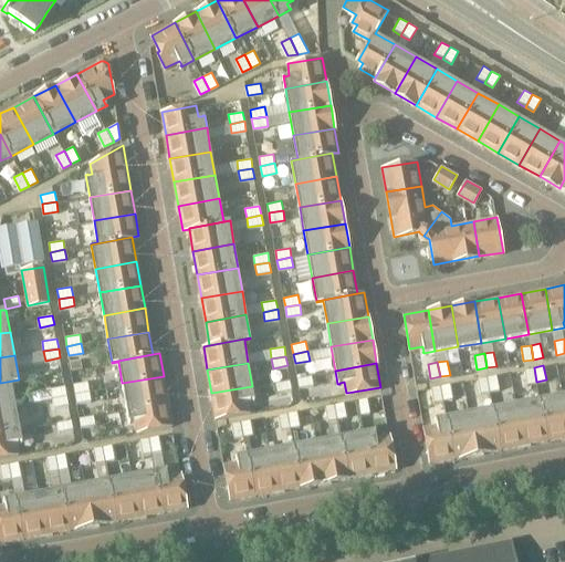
[(536,382),(534,367),(524,368),(526,383),(536,382)]
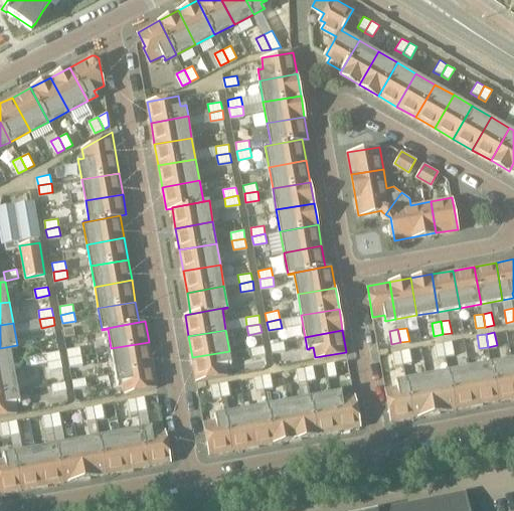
[(284,340),(271,343),(273,352),(286,350),(284,340)]
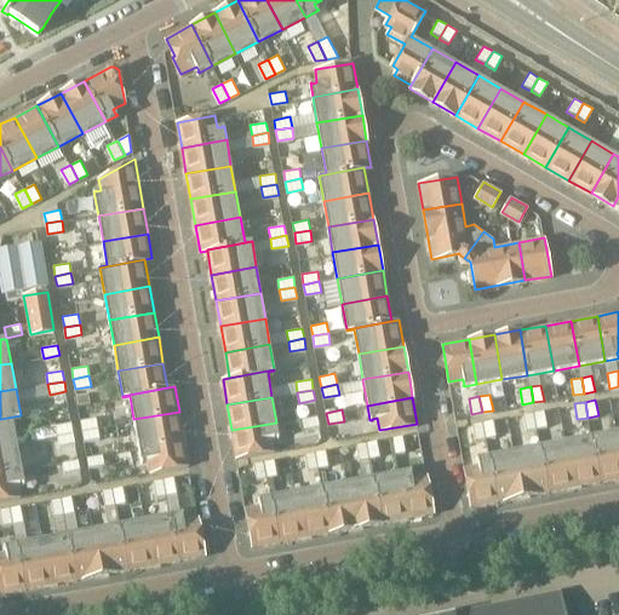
[(546,425),(544,409),(533,412),(537,427),(546,425)]
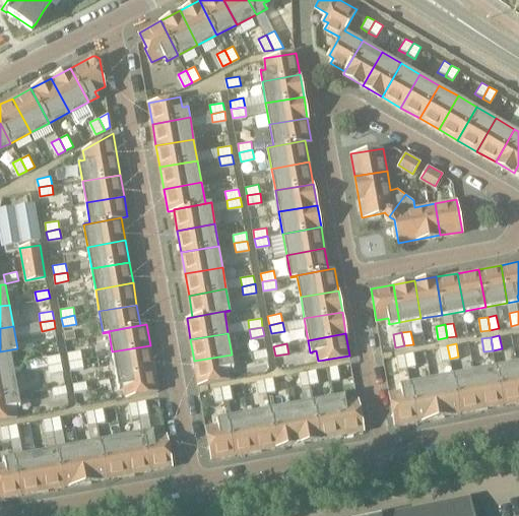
[(112,351),(116,374),(153,367),(150,345),(112,351)]
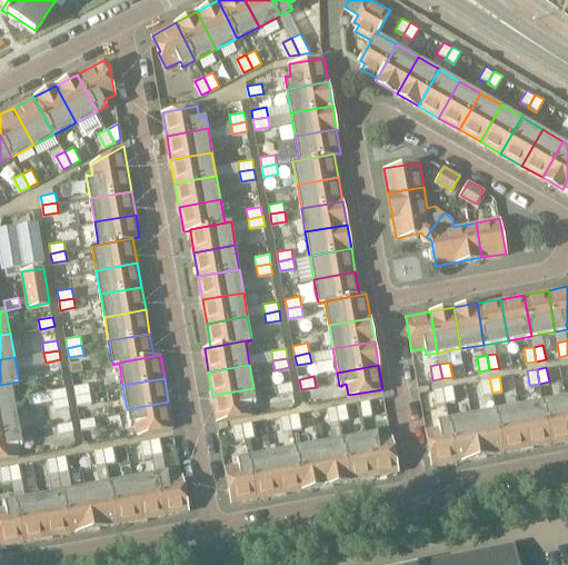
[(492,393),(489,378),(480,379),(482,394),(492,393)]
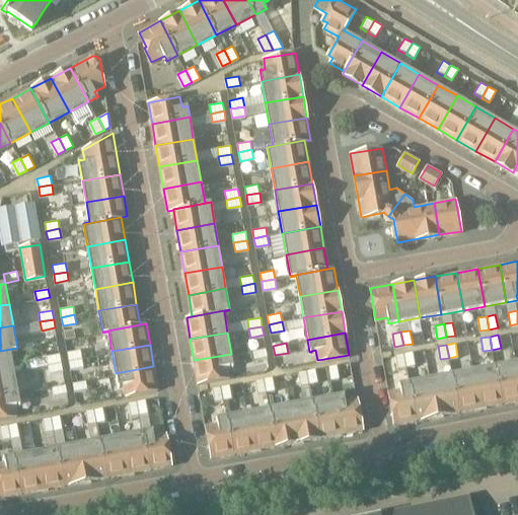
[(0,372),(14,370),(10,350),(17,349),(17,348),(0,351),(0,372)]
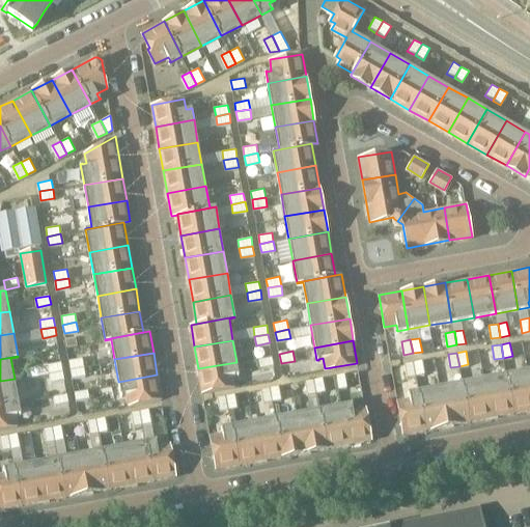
[(260,367),(274,365),(272,356),(258,358),(260,367)]
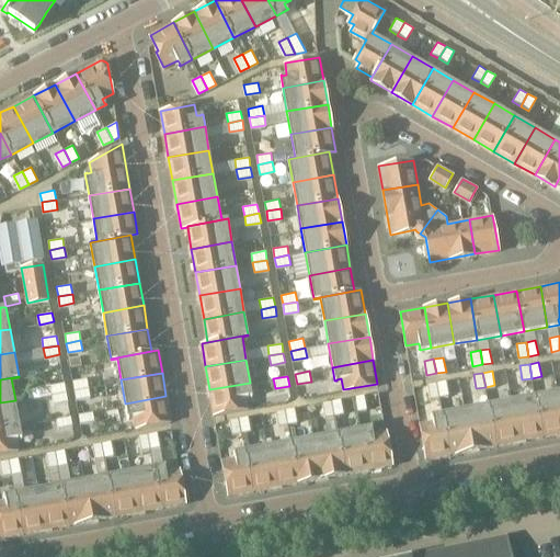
[(72,379),(75,389),(89,387),(87,377),(72,379)]
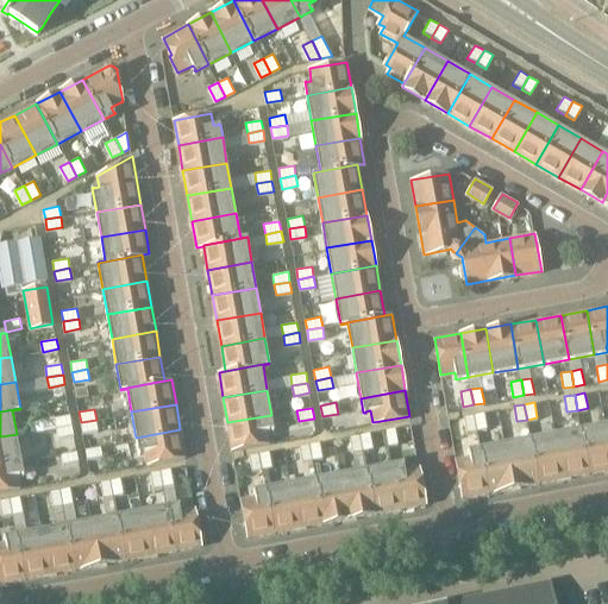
[(488,427),(484,411),(474,413),(477,428),(488,427)]
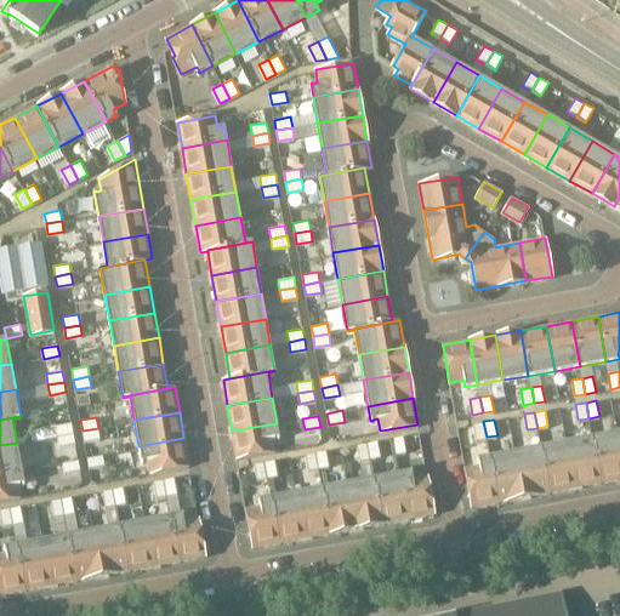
[(487,437),(483,421),(473,423),(476,439),(487,437)]
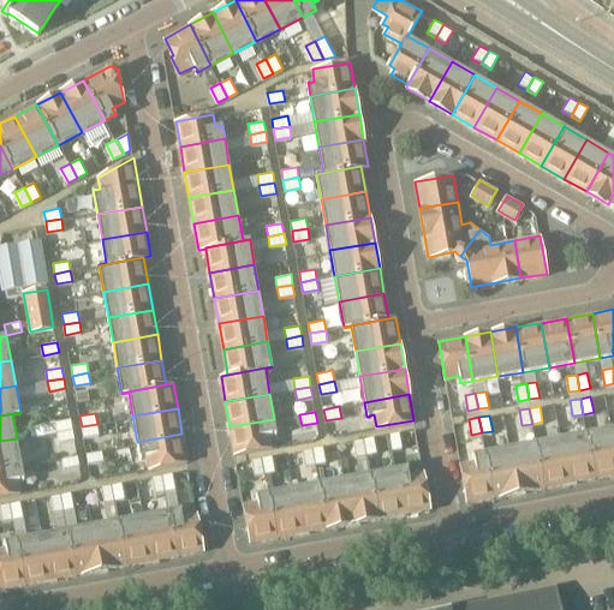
[(55,422),(57,431),(73,429),(71,418),(55,422)]
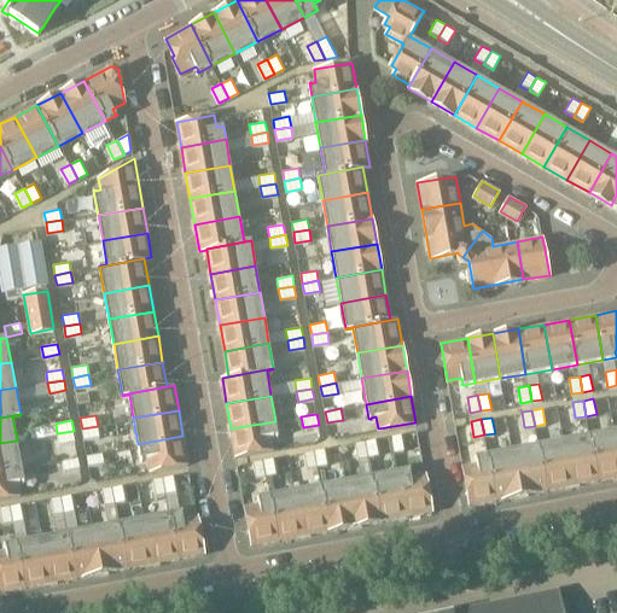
[(278,436),(275,421),(231,428),(236,456),(273,449),(271,436),(277,435),(277,436),(278,436)]
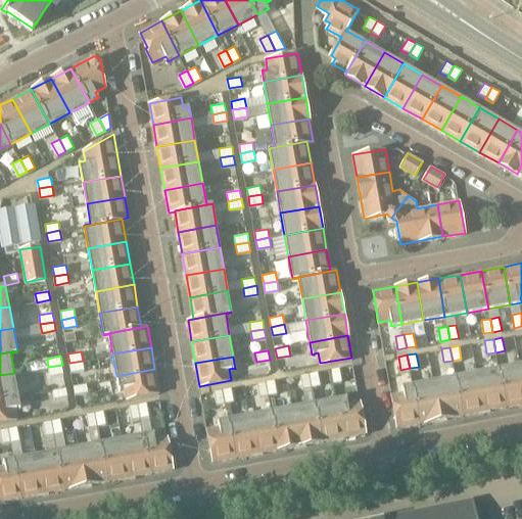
[(85,369),(83,361),(69,363),(70,372),(85,369)]
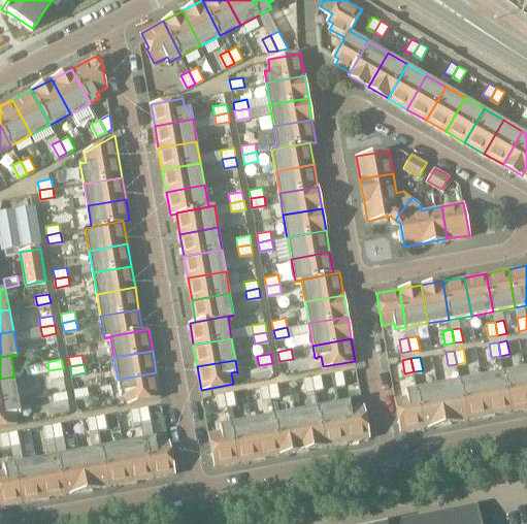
[(526,373),(525,367),(503,371),(511,410),(526,405),(526,373)]
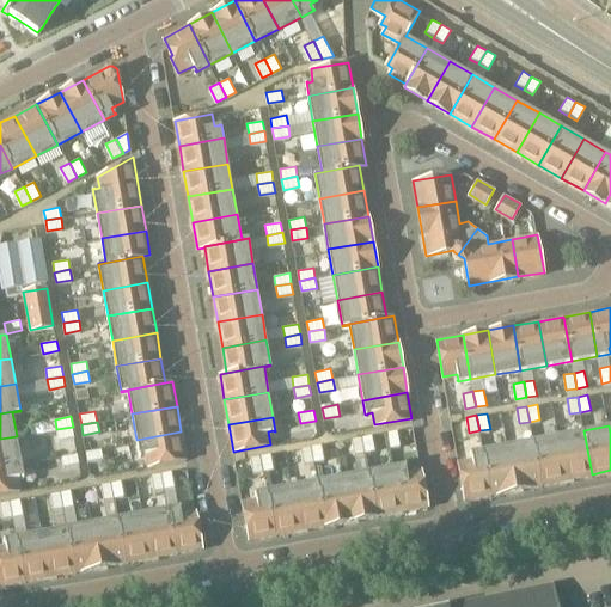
[(73,427),(56,429),(59,440),(74,437),(73,427)]
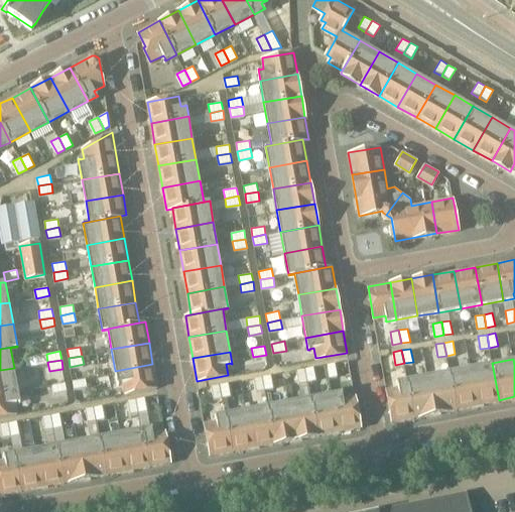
[(335,362),(326,364),(329,377),(338,375),(335,362)]
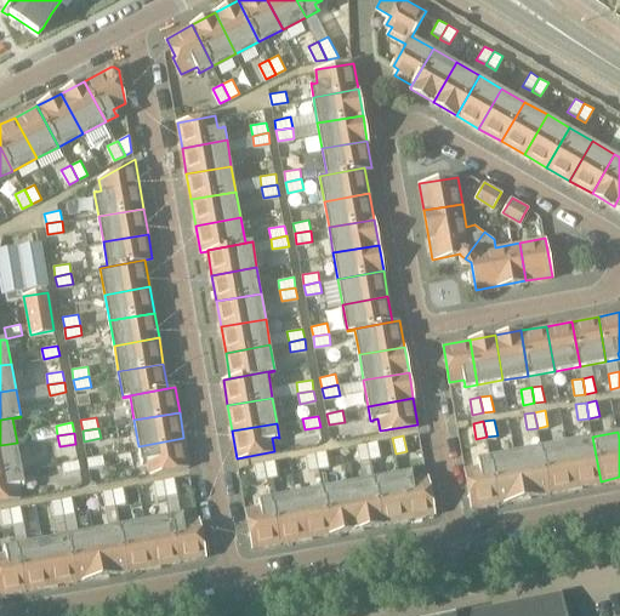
[(592,437),(567,441),(575,486),(601,482),(592,437)]
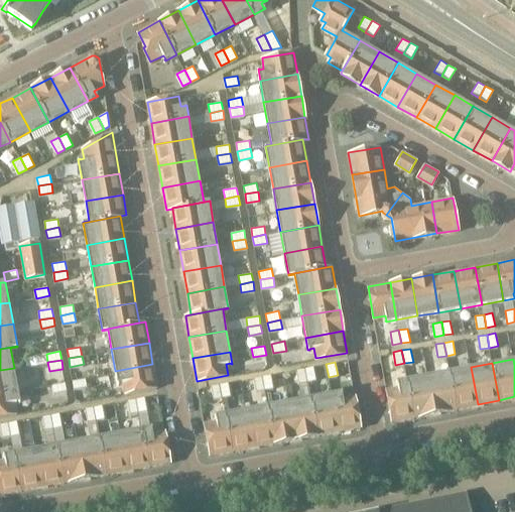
[(125,393),(156,387),(152,364),(115,371),(118,384),(119,383),(123,382),(125,393)]
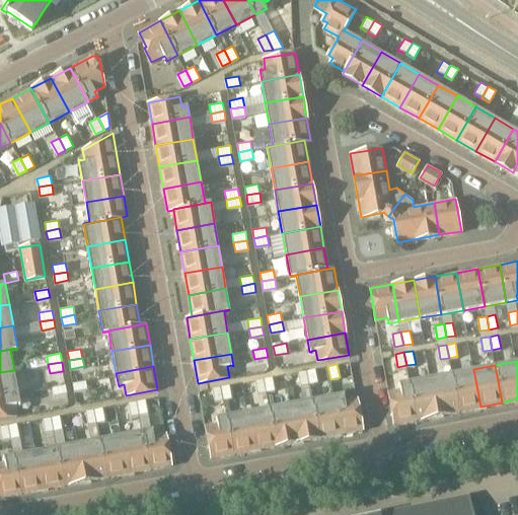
[(306,370),(309,383),(318,381),(315,368),(306,370)]
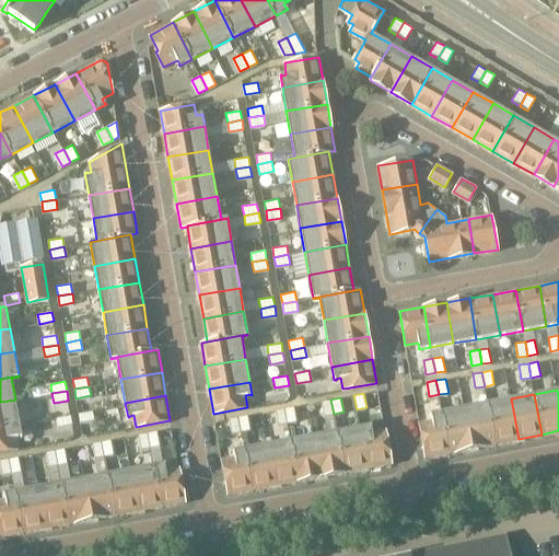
[(519,439),(511,398),(488,403),(496,443),(519,439)]
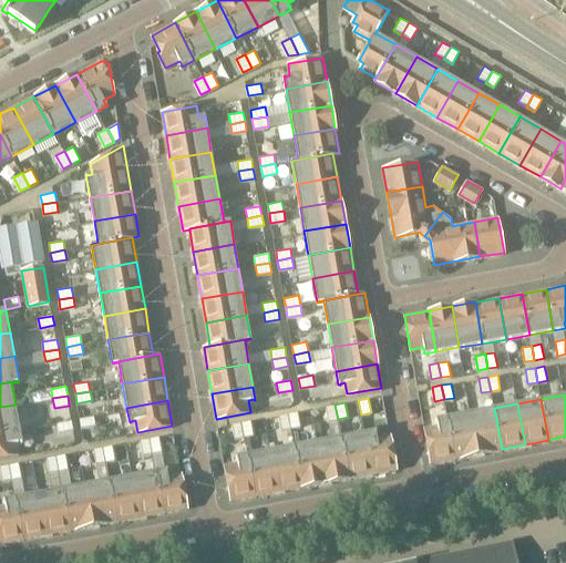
[(0,430),(20,428),(16,405),(0,407),(0,430)]
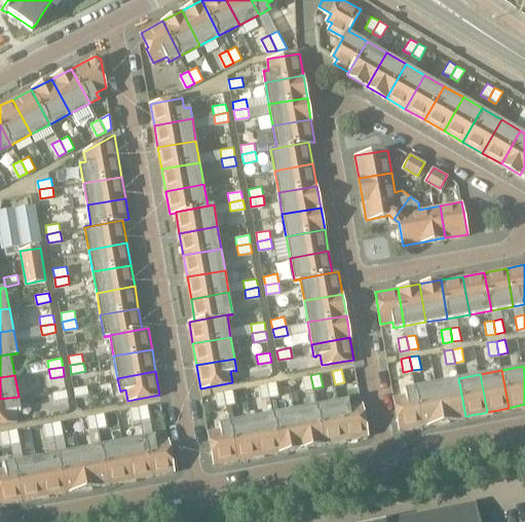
[(310,375),(302,376),(304,390),(313,388),(310,375)]
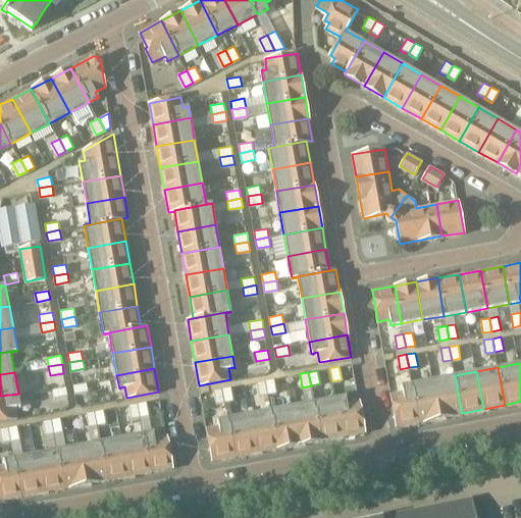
[(455,375),(433,379),(440,417),(462,413),(455,375)]
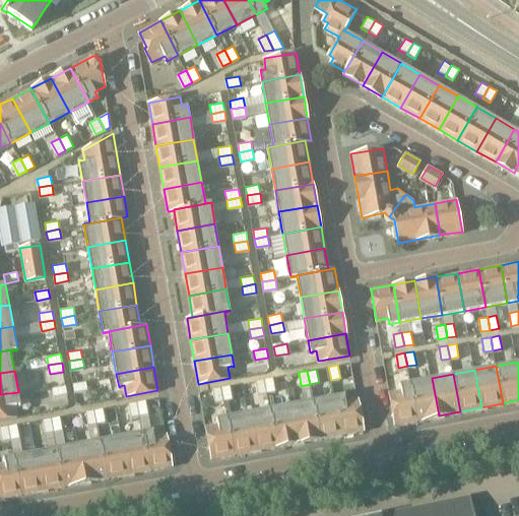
[(273,377),(264,379),(267,392),(275,390),(273,377)]
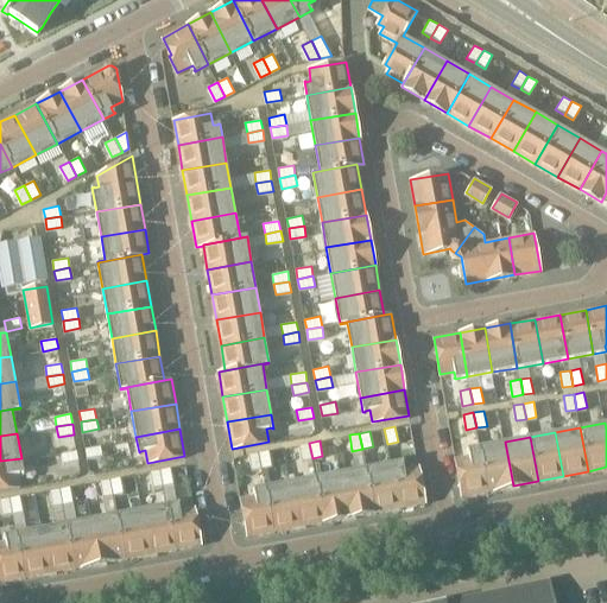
[(513,486),(505,442),(480,446),(488,490),(513,486)]
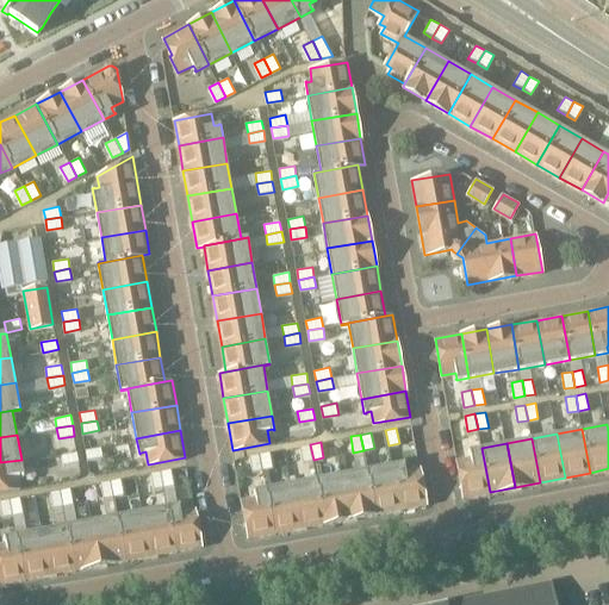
[(299,446),(303,461),(314,460),(310,444),(299,446)]
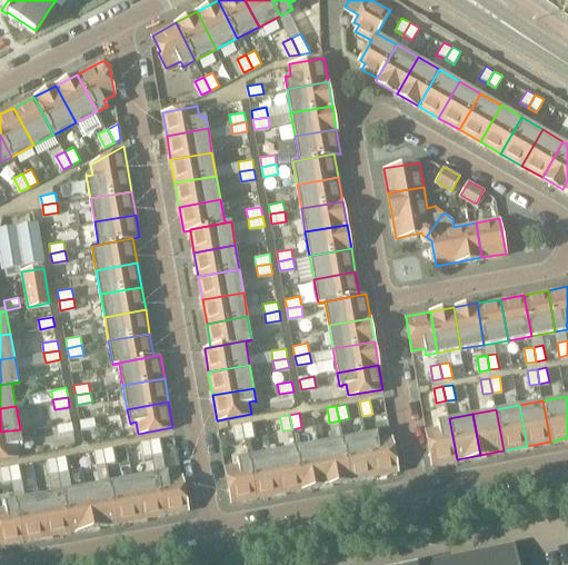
[(95,416),(80,419),(81,429),(96,426),(95,416)]
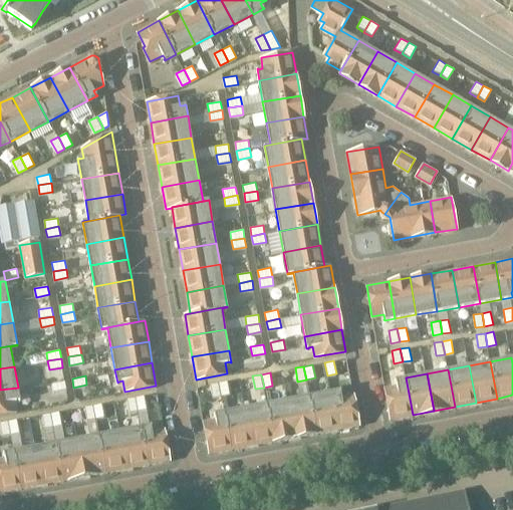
[(397,386),(385,388),(390,419),(413,415),(406,377),(395,379),(395,380),(396,380),(397,386)]
